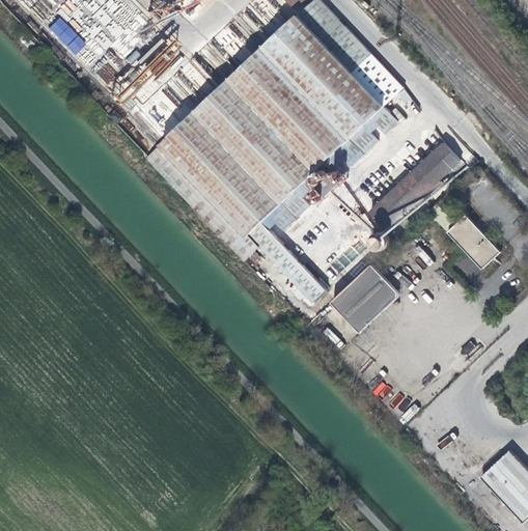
[(301,197),(308,191),(312,194),(338,170),(335,166),(342,159),(350,167),(377,141),(369,134),(377,127),(384,135),(397,121),(383,106),(403,87),(318,0),(311,0),(145,157),(242,259),(257,246),(311,303),(325,289),(268,229),(260,222),(268,216),(274,223),(281,231),(309,205),(301,197)]
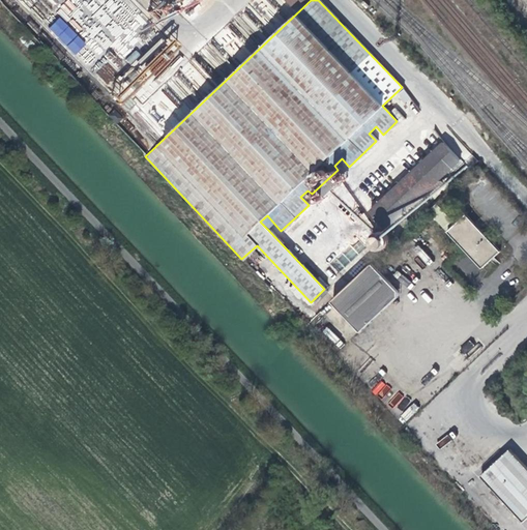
[(57,17),(46,28),(71,55),(83,43),(57,17)]
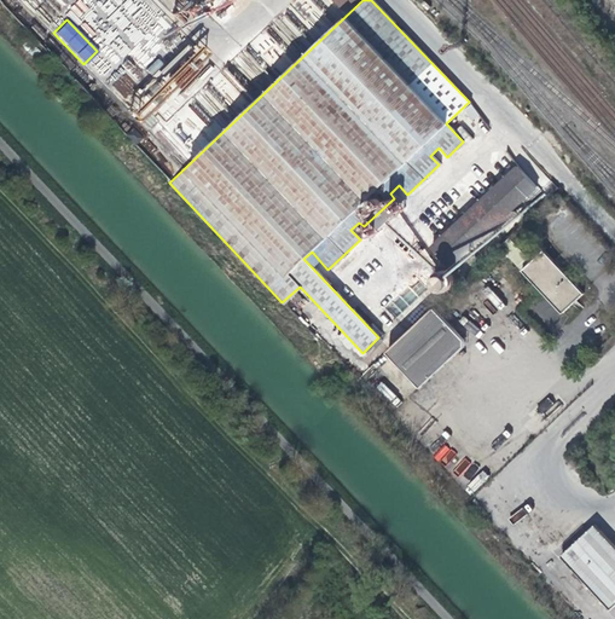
[(139,138),(129,128),(122,134),(132,145),(139,138)]
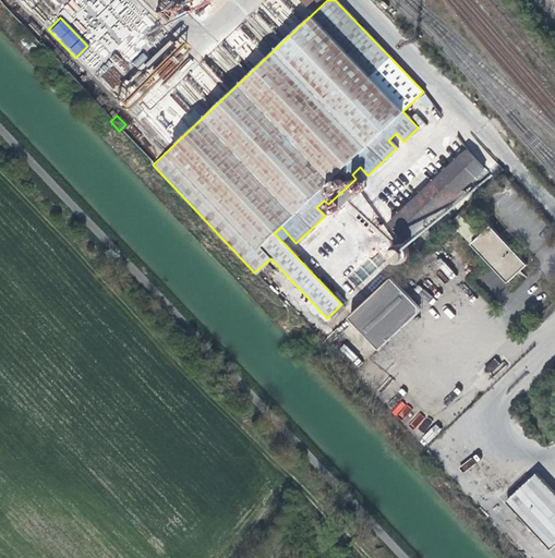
[(483,168),(465,149),(387,222),(405,241),(483,168)]
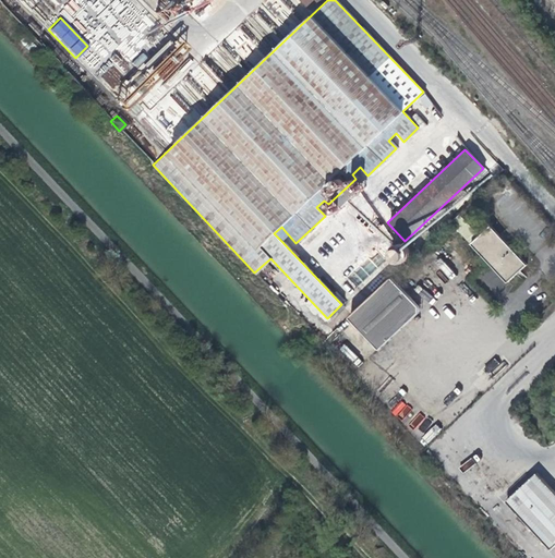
[(508,181),(501,173),(495,179),(503,186),(508,181)]
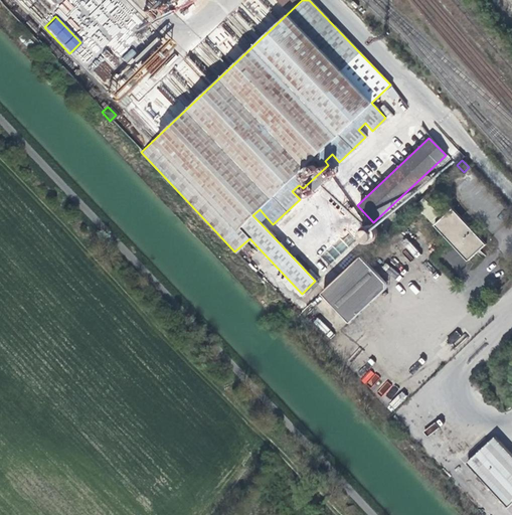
[(413,204),(433,224),(441,217),(421,197),(413,204)]
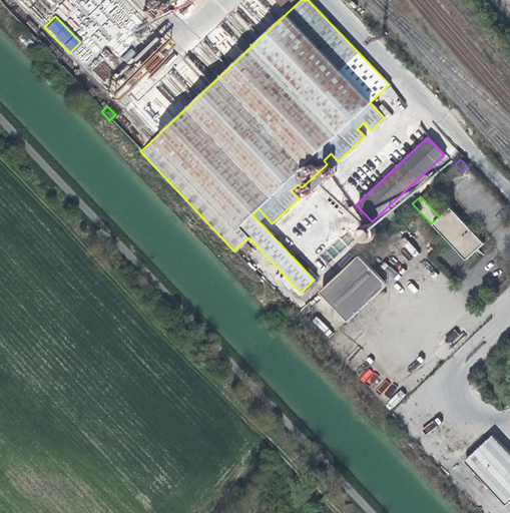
[(482,242),(449,207),(439,216),(431,223),(464,260),(482,242)]
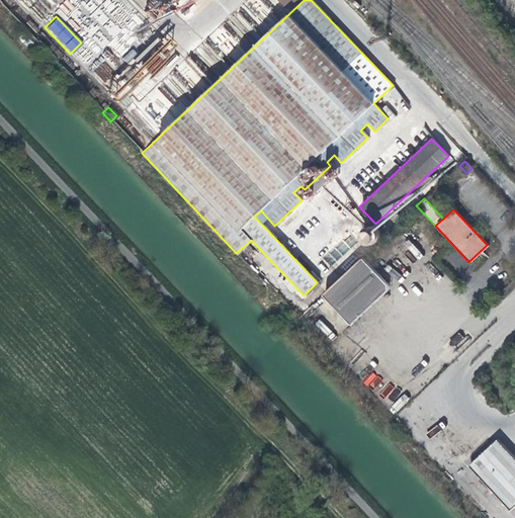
[(387,283),(361,257),(322,294),(349,324),(387,289),(387,283)]
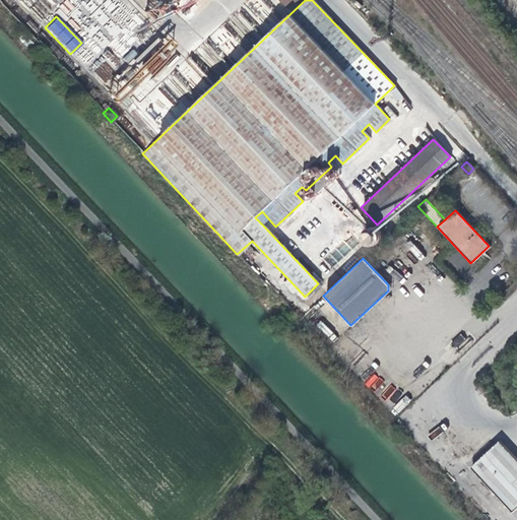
[(387,276),(396,280),(399,274),(390,270),(387,276)]
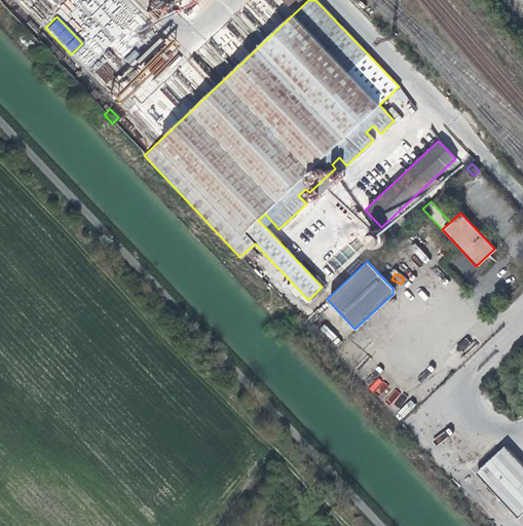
[(457,351),(467,350),(464,341),(456,342),(457,351)]
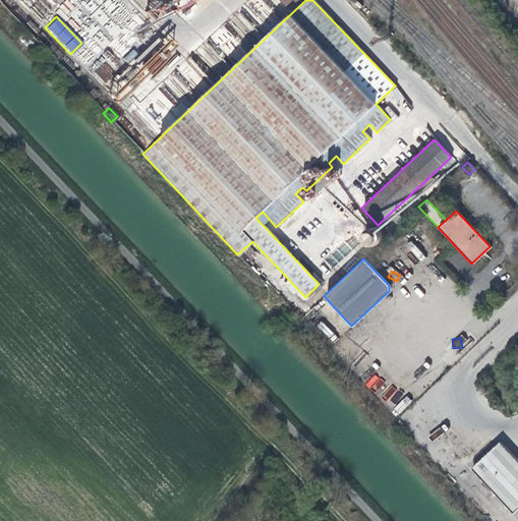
[(363,384),(371,392),(381,383),(372,374),(363,384)]
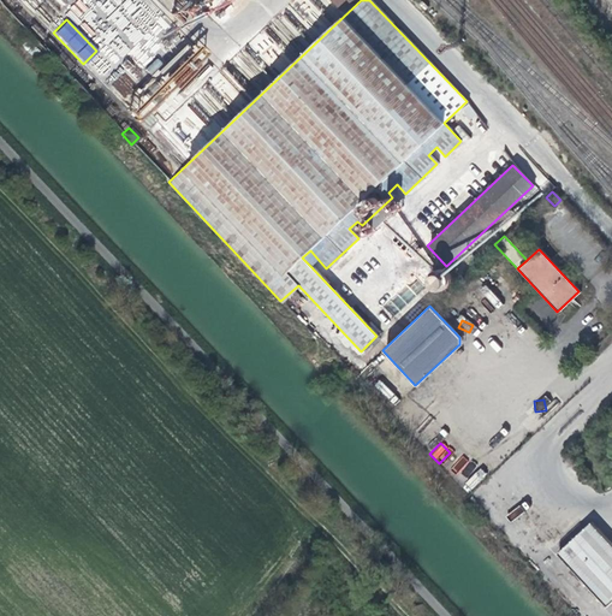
[(611,599),(611,545),(589,521),(556,552),(605,606),(611,599)]
